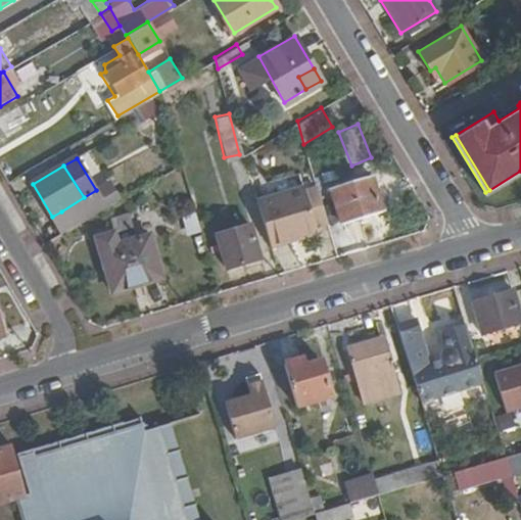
[(330,188),(340,223),(380,210),(370,176),(330,188)]
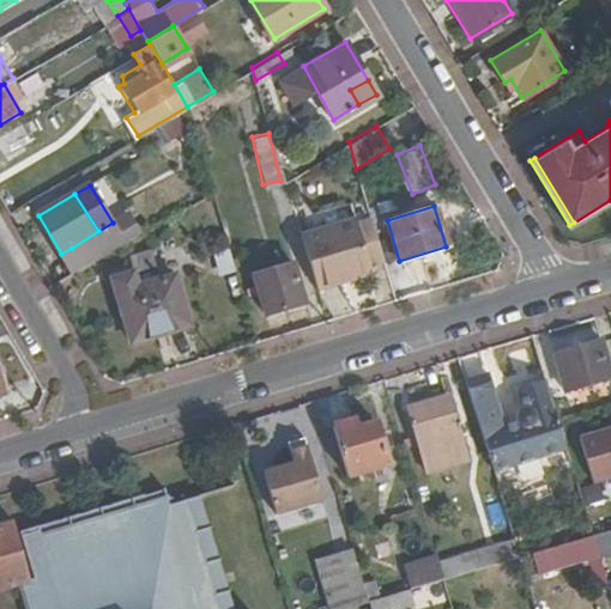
[(83,266),(139,232),(128,213),(113,223),(98,231),(72,248),(83,266)]
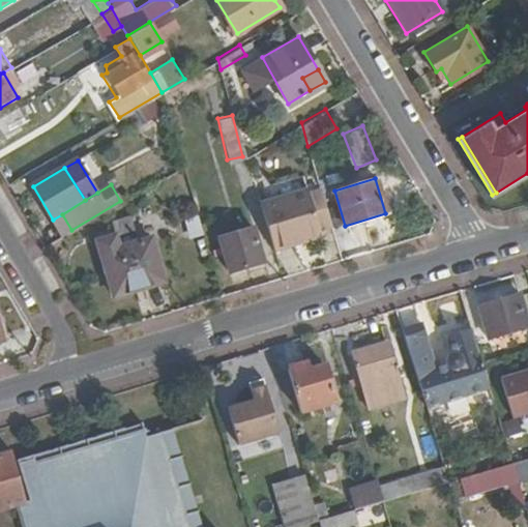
[(261,202),(273,246),(291,241),(290,239),(302,235),(303,238),(321,233),(308,188),(261,202)]
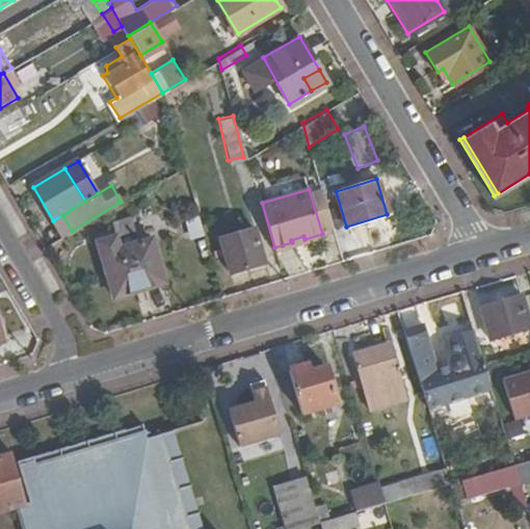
[(218,238),(229,272),(264,262),(255,228),(218,238)]
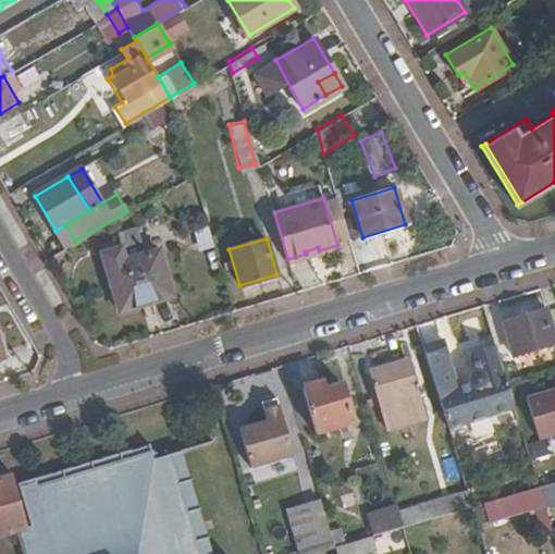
[(142,296),(171,287),(159,249),(139,256),(106,266),(121,311),(144,305),(142,296)]
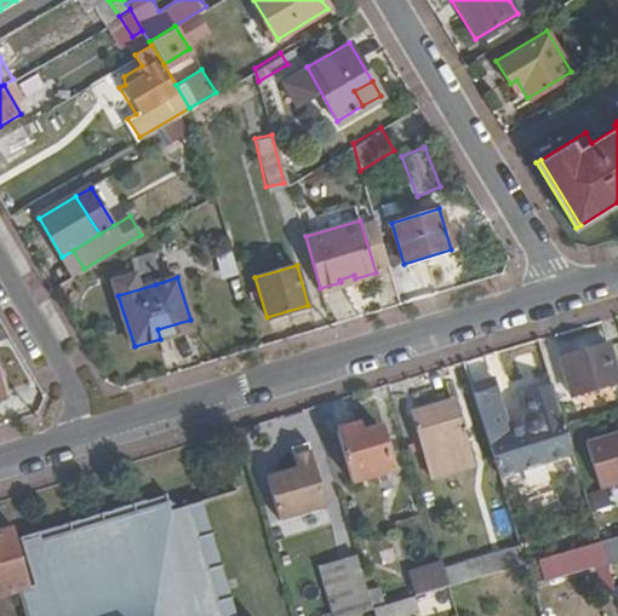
[(193,328),(190,320),(158,329),(160,339),(193,328)]
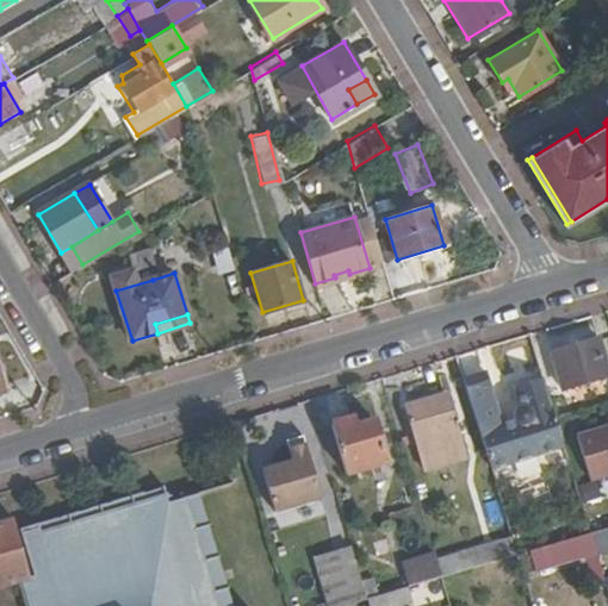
[(607,369),(599,337),(553,351),(564,388),(607,374),(607,369)]
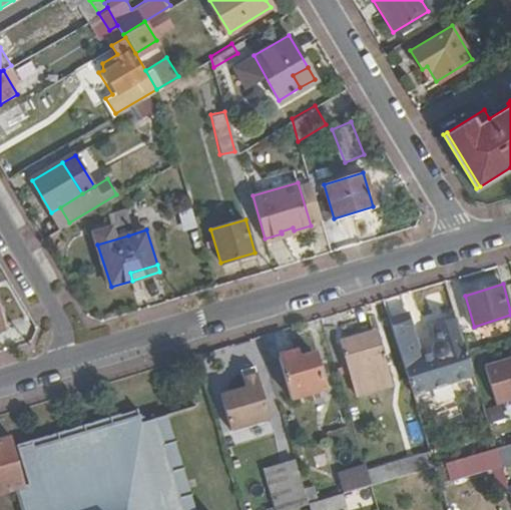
[(406,352),(400,354),(412,394),(427,389),(426,387),(458,377),(459,380),(475,375),(472,366),(463,336),(451,339),(441,304),(404,315),(413,343),(408,345),(405,349),(406,352)]
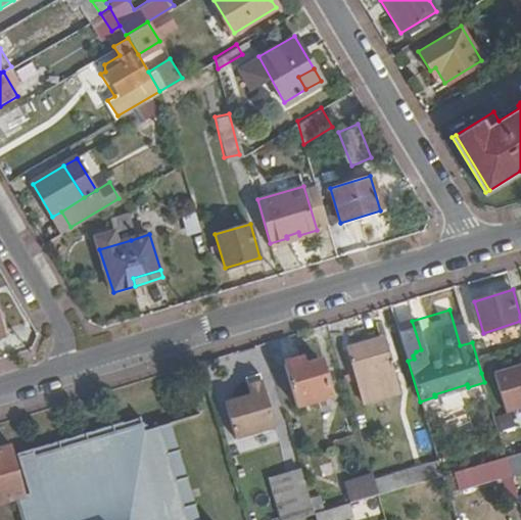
[(365,403),(400,393),(384,338),(349,347),(365,403)]
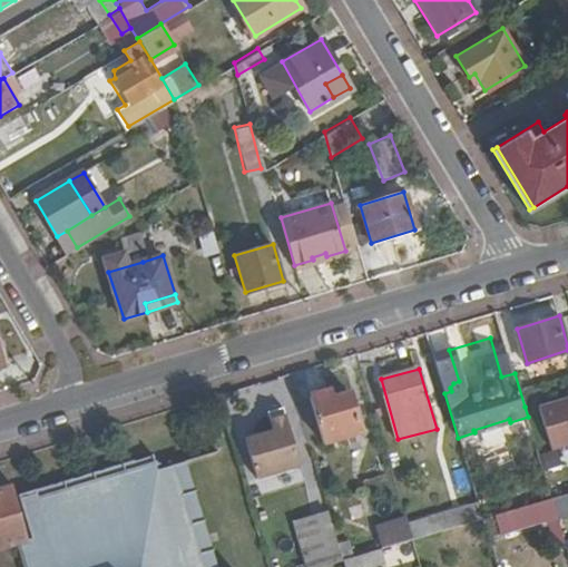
[(323,443),(363,431),(352,393),(334,399),(332,391),(310,398),(323,443)]
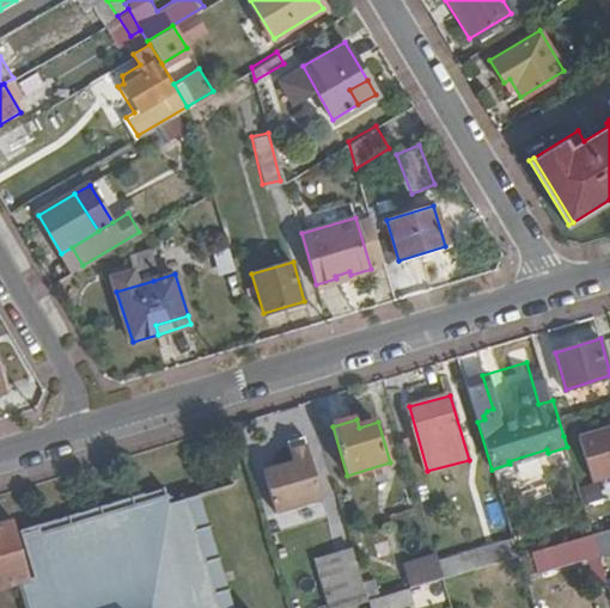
[(609,421),(575,433),(590,480),(609,474),(609,421)]
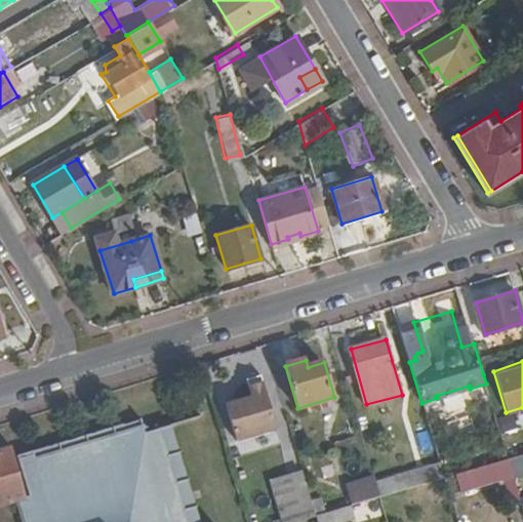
[(226,403),(237,440),(277,429),(262,375),(247,379),(252,396),(226,403)]
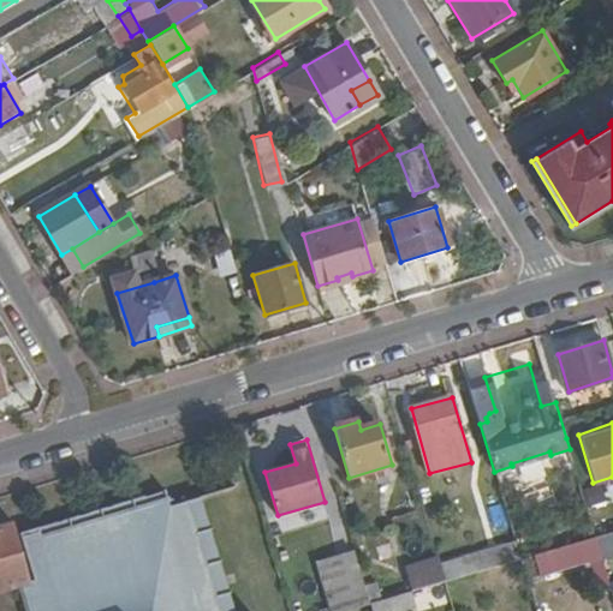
[(208,610),(177,503),(168,505),(164,490),(46,525),(43,517),(0,528),(0,591),(18,586),(25,610),(208,610)]
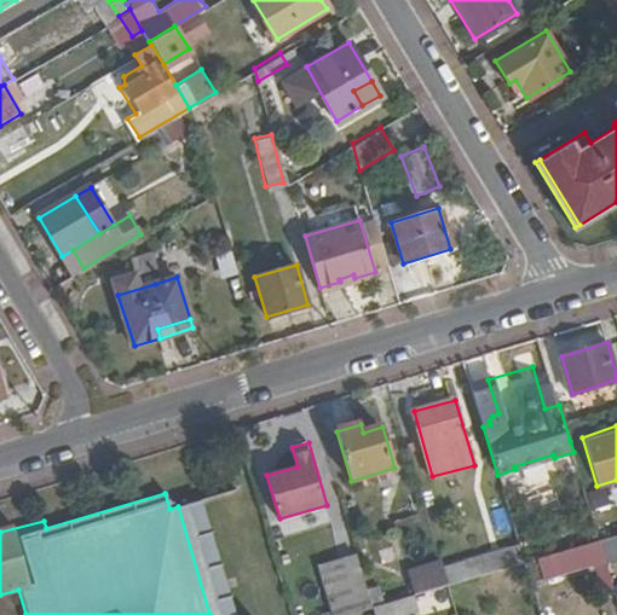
[(209,614),(236,614),(202,499),(178,506),(209,614)]
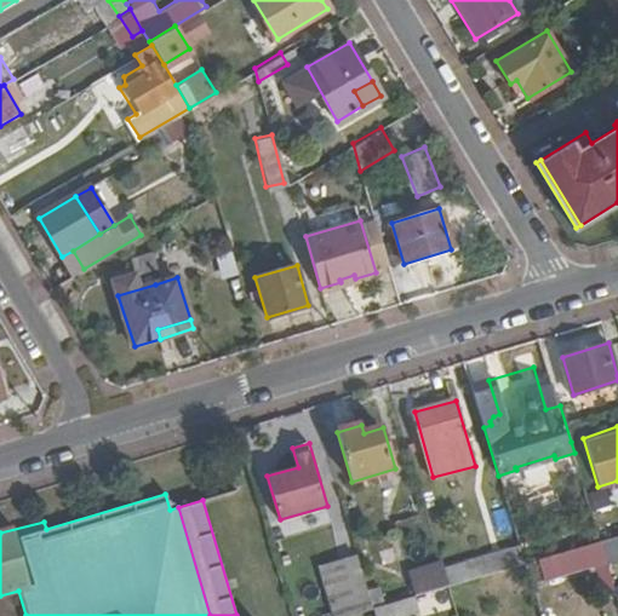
[(617,534),(600,540),(601,542),(606,562),(617,557),(617,534)]
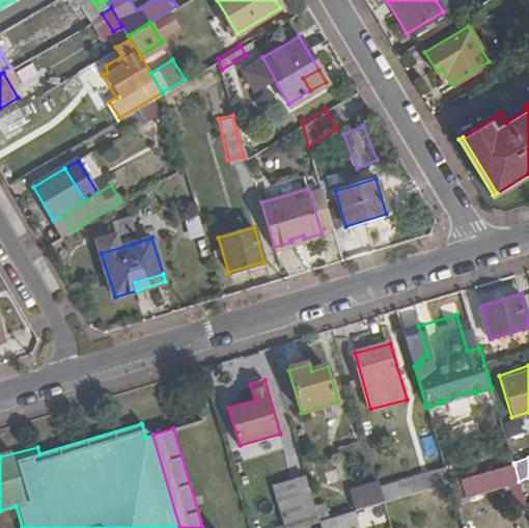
[(519,481),(514,465),(463,481),(468,498),(509,485),(517,507),(526,504),(519,481)]
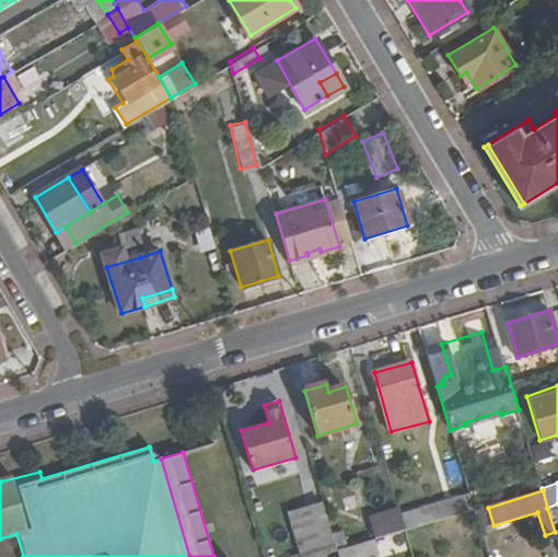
[(429,506),(433,521),(474,509),(469,495),(429,506)]
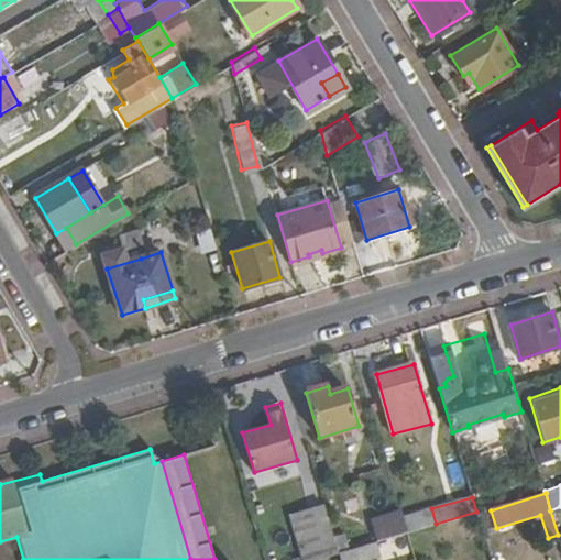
[(299,551),(301,559),(316,559),(340,553),(325,503),(288,514),(294,534),(273,540),(278,558),(299,551)]
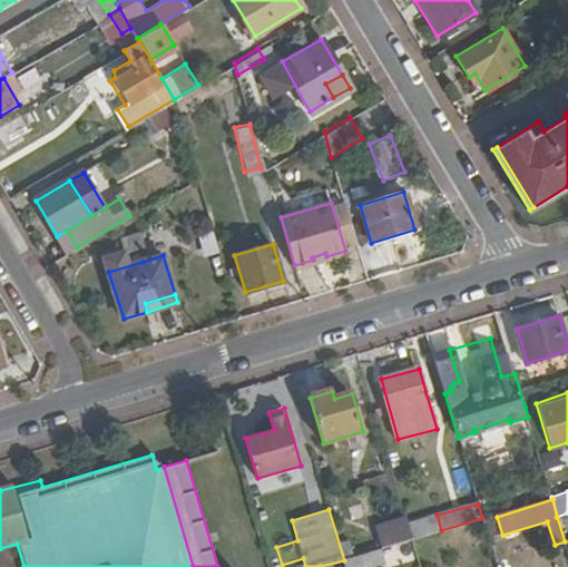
[(408,522),(405,515),(374,525),(381,548),(413,539),(408,522)]
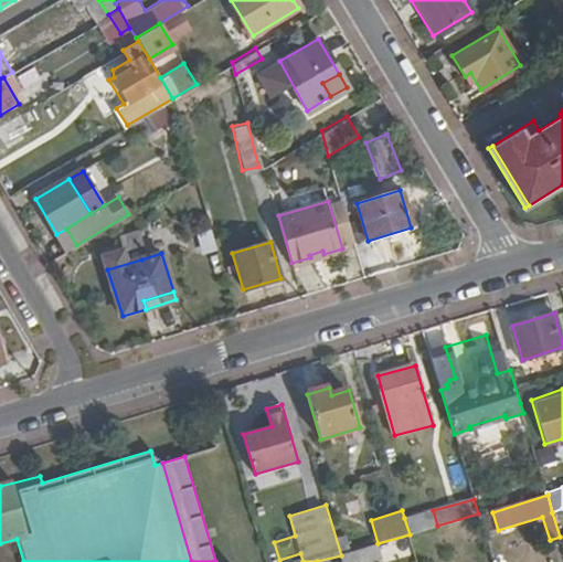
[(404,518),(410,534),(437,526),(433,510),(404,518)]
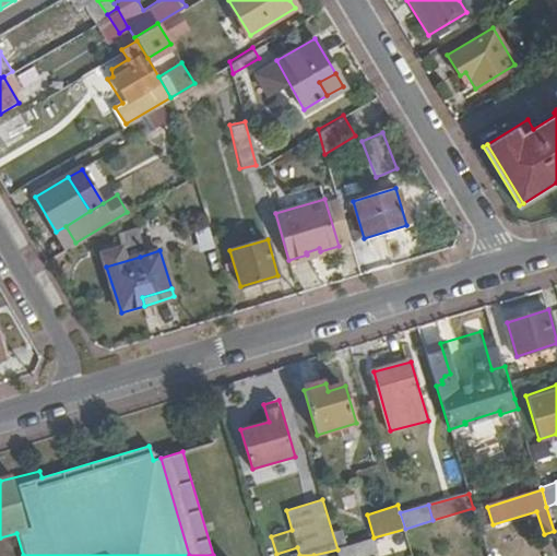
[(374,537),(338,549),(339,555),(359,555),(378,551),(374,537)]
